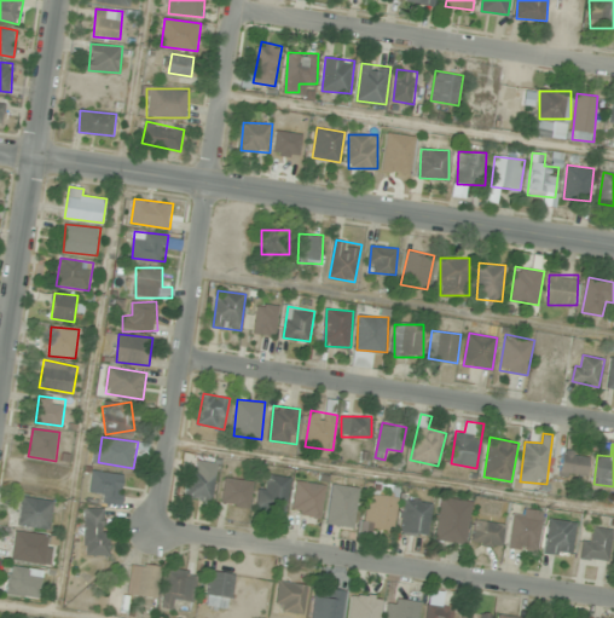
[(589,451),(563,450),(562,475),(588,475),(589,451)]
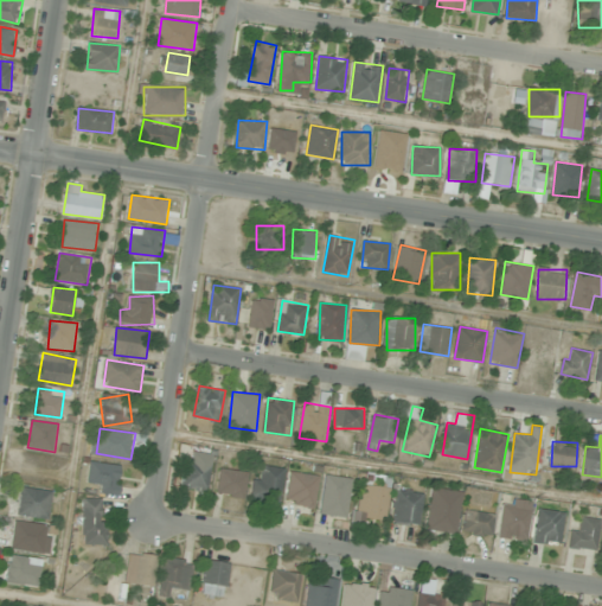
[(210,490),(213,461),(187,458),(184,488),(210,490)]
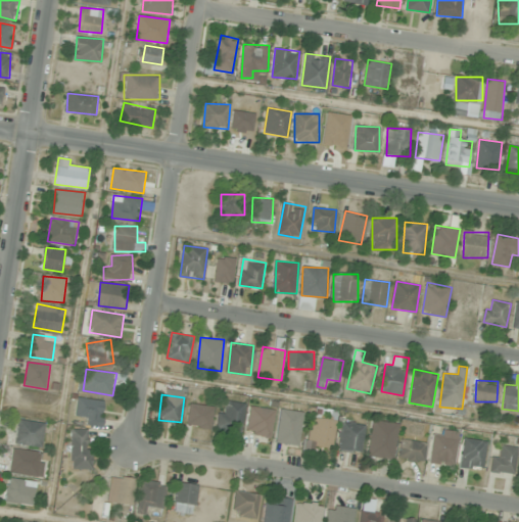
[(86,424),(104,425),(106,399),(79,397),(77,417),(87,418),(86,424)]
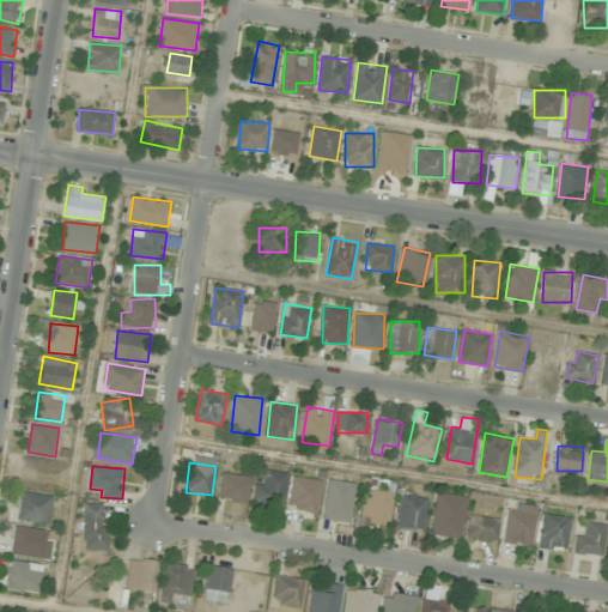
[(220,498),(249,502),(253,477),(225,472),(220,498)]
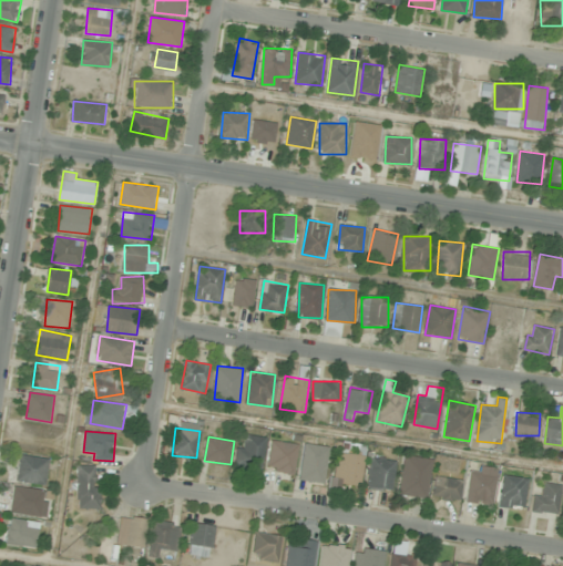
[(237,466),(265,466),(265,436),(246,436),(246,444),(237,444),(237,466)]
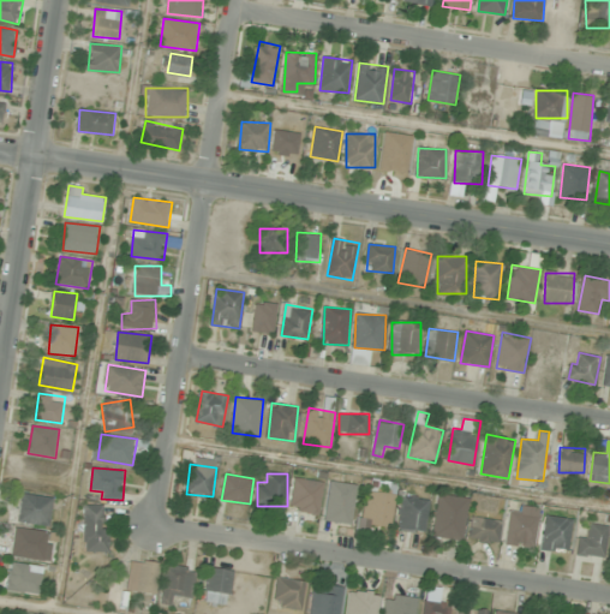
[(320,513),(324,482),(297,477),(291,508),(320,513)]
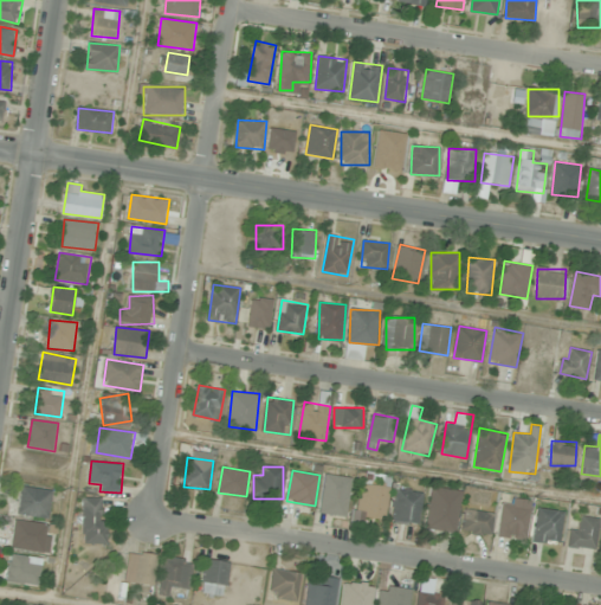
[(321,513),(348,516),(354,477),(327,474),(321,513)]
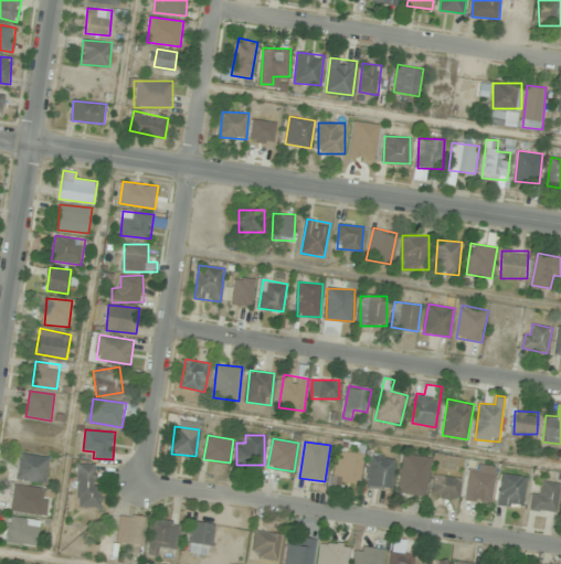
[(364,453),(337,449),(332,487),(341,488),(342,481),(361,483),(364,453)]
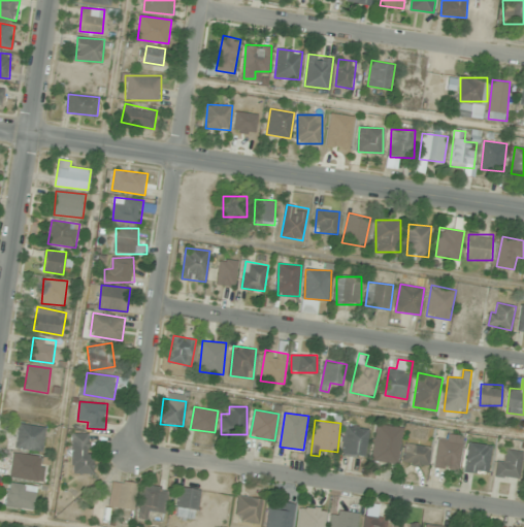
[(372,459),(398,463),(404,428),(379,423),(372,459)]
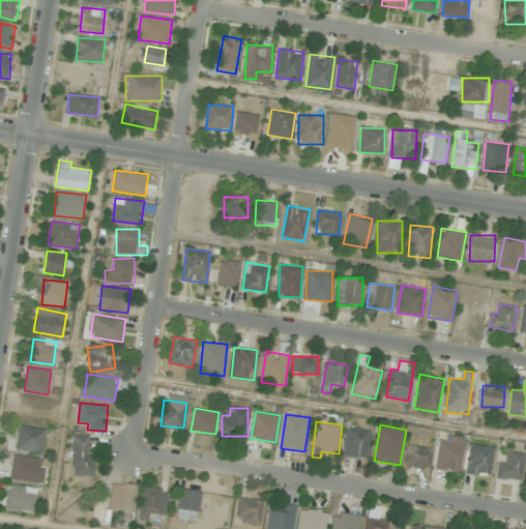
[(45,451),(46,427),(18,425),(17,450),(45,451)]
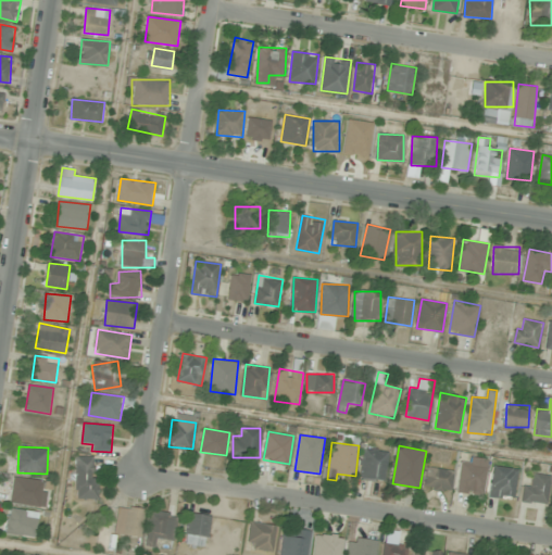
[(389,451),(365,448),(361,478),(385,481),(389,451)]
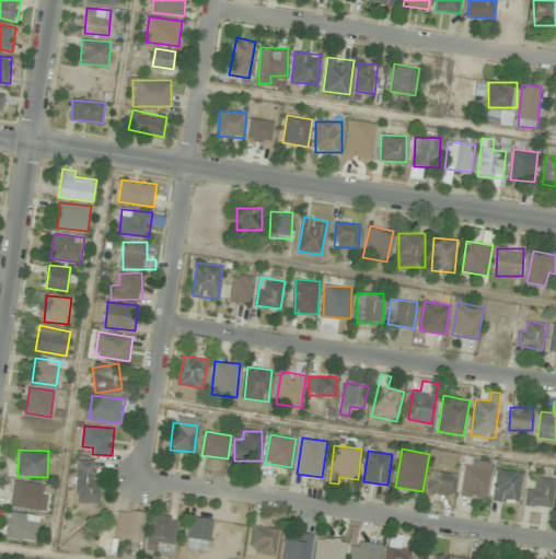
[(78,502),(99,502),(99,459),(78,459),(78,502)]
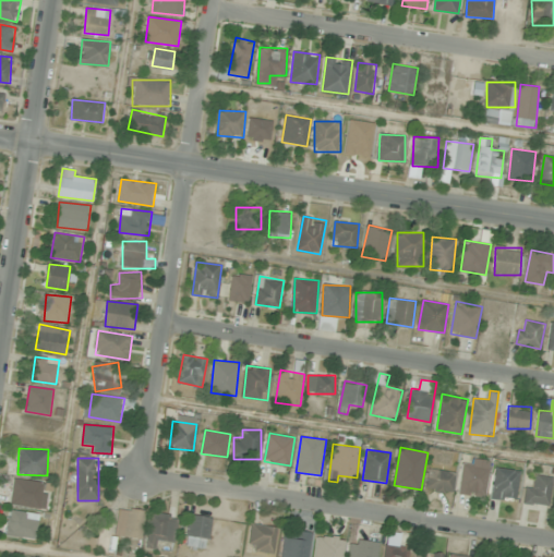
[(459,493),(488,497),(492,461),(465,458),(459,493)]
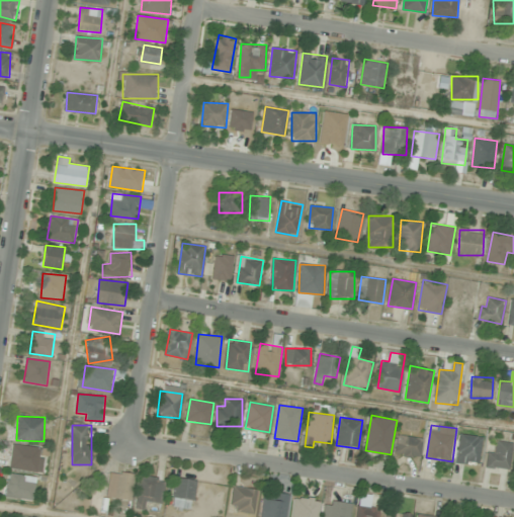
[(396,453),(420,458),(424,439),(400,434),(396,453)]
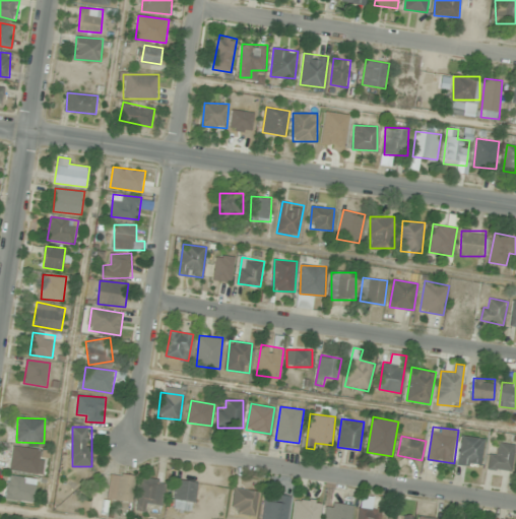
[(481,467),(485,438),(462,436),(459,465),(481,467)]
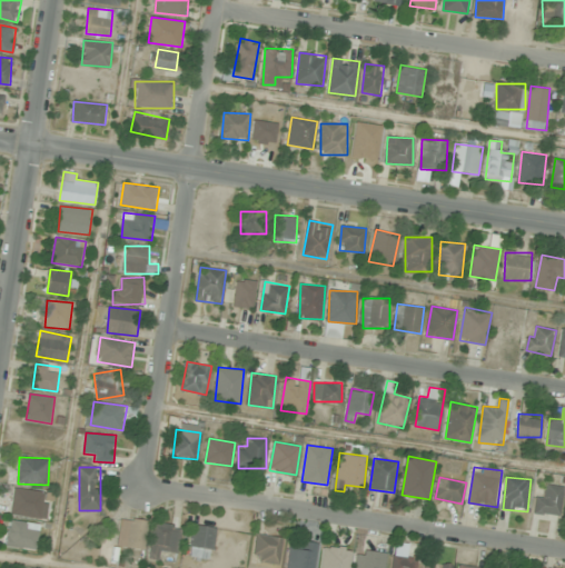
[(561,515),(564,486),(539,484),(537,512),(561,515)]
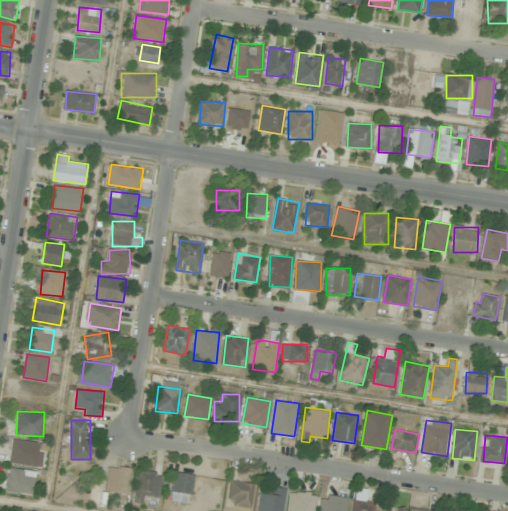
[(44,442),(13,438),(11,463),(41,467),(44,442)]
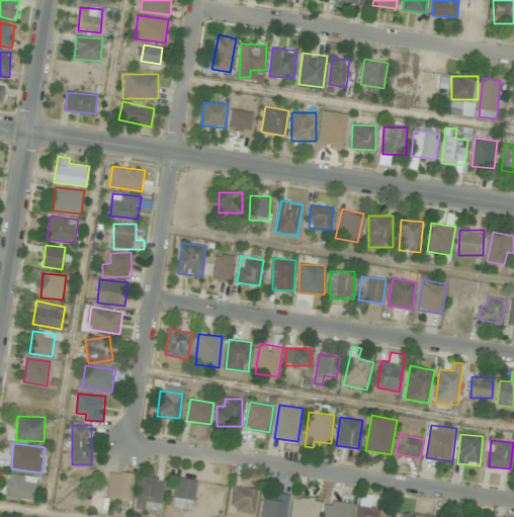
[(137,475),(112,470),(108,497),(133,501),(137,475)]
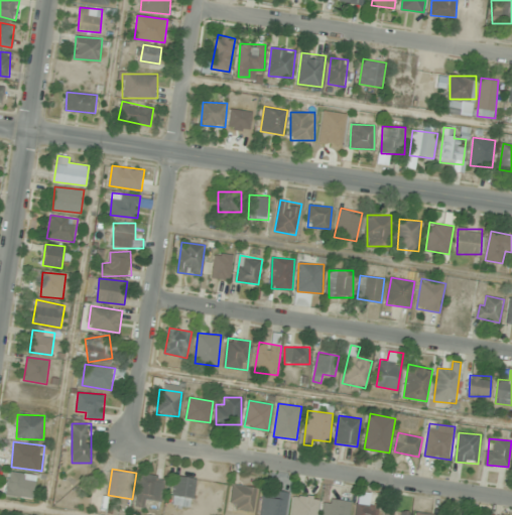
[(5,495),(33,498),(36,477),(8,473),(5,495)]
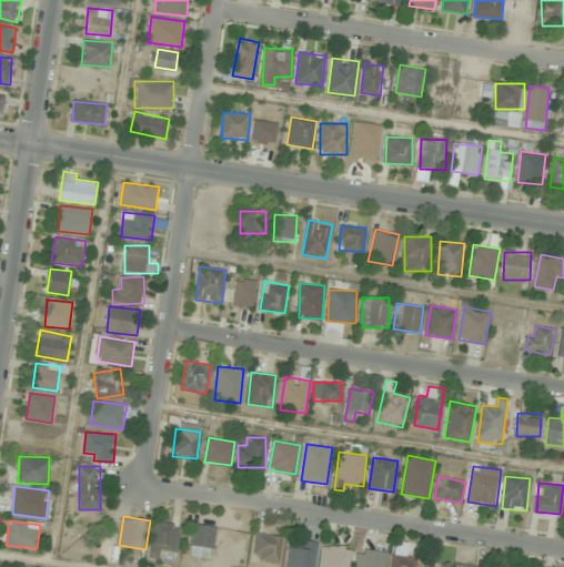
[(183,525),(155,520),(150,557),(164,558),(165,550),(179,553),(183,525)]
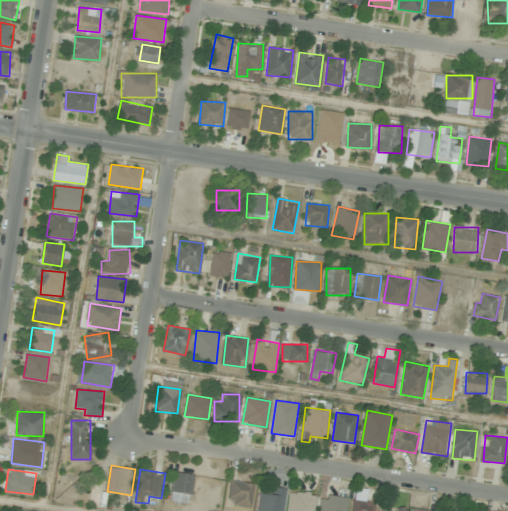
[(197,476),(176,470),(169,499),(190,504),(197,476)]
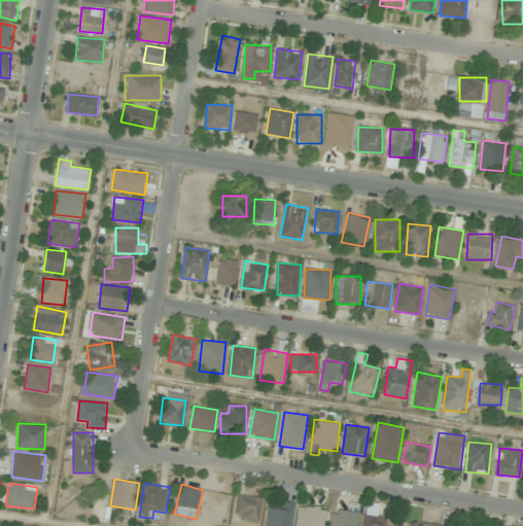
[(235,519),(259,522),(263,497),(238,494),(235,519)]
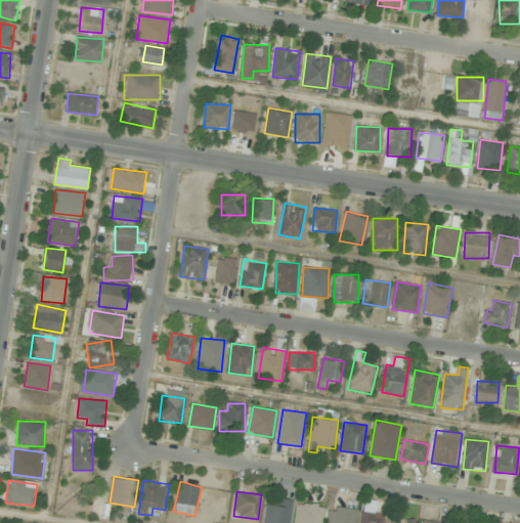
[(264,522),(291,522),(295,500),(279,497),(277,507),(267,505),(264,522)]
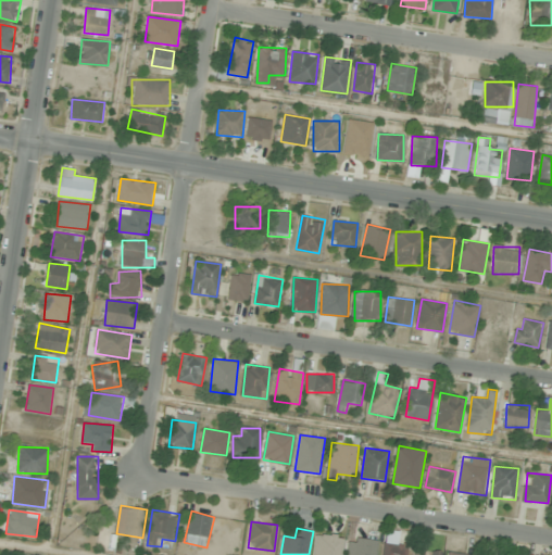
[(342,554),(346,537),(320,532),(315,554),(342,554)]
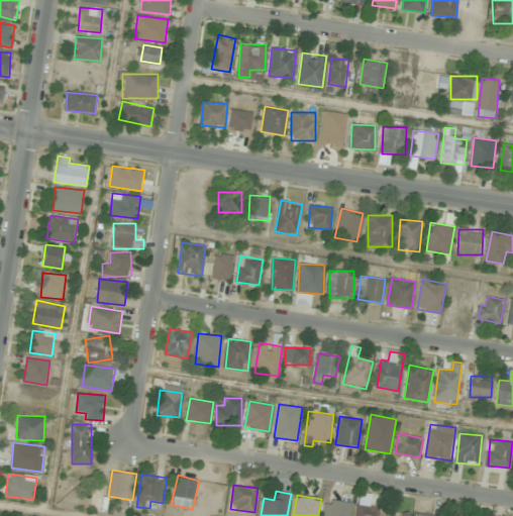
[(348,515),(351,502),(327,498),(323,515),(348,515)]
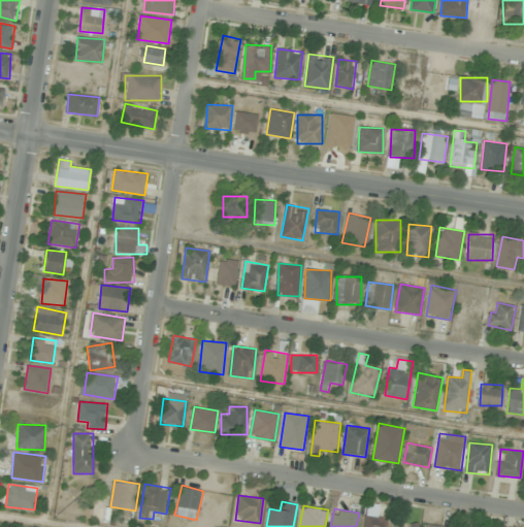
[(387,526),(388,517),(366,515),(364,526),(387,526)]
